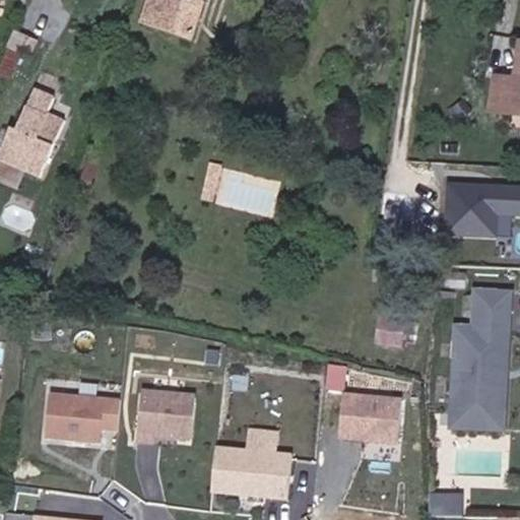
[(211,0),(154,0),(147,23),(196,42),(211,0)]
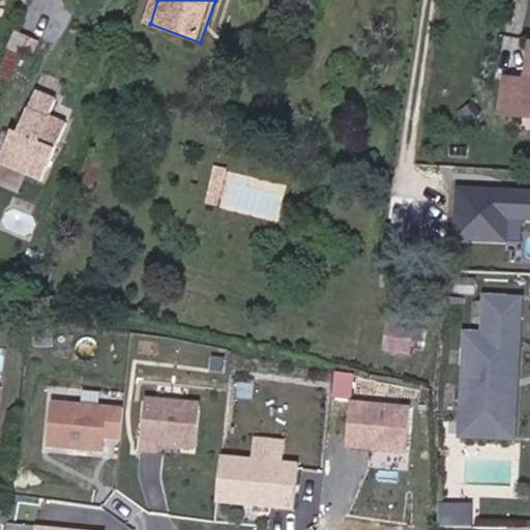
[(78,101),(66,97),(60,95),(65,79),(45,70),(22,129),(11,125),(0,153),(0,158),(36,174),(48,177),(78,101)]
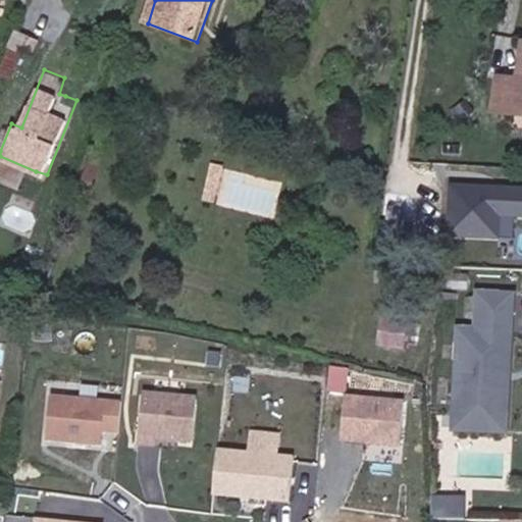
[(521,107),(521,75),(501,74),(497,109),(521,112),(521,107)]
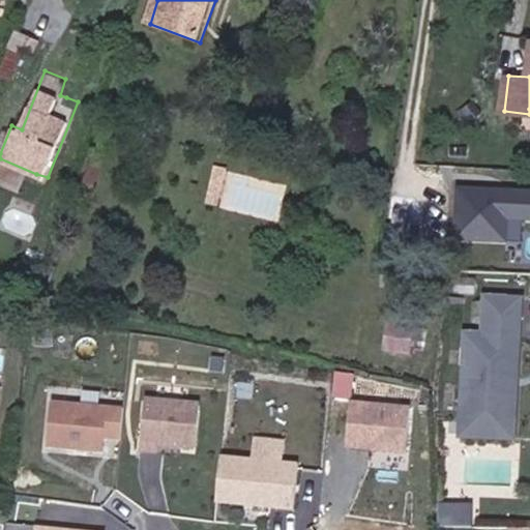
[(529,186),(459,183),(455,239),(509,243),(510,218),(529,219),(529,186)]
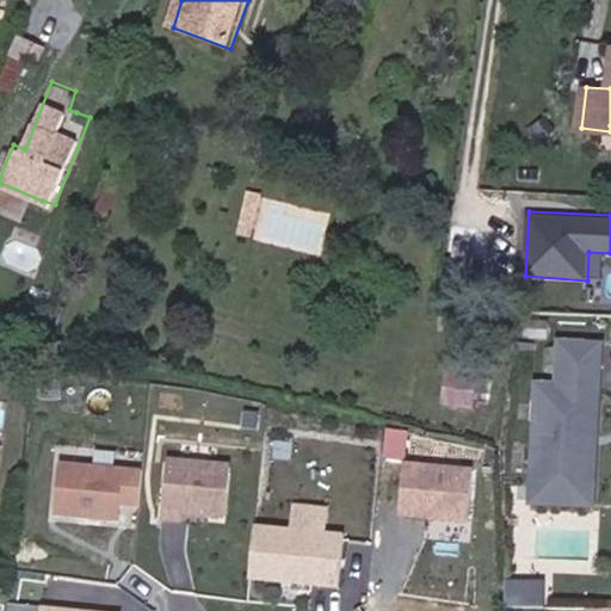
[(492,406),(493,377),(448,375),(446,403),(492,406)]
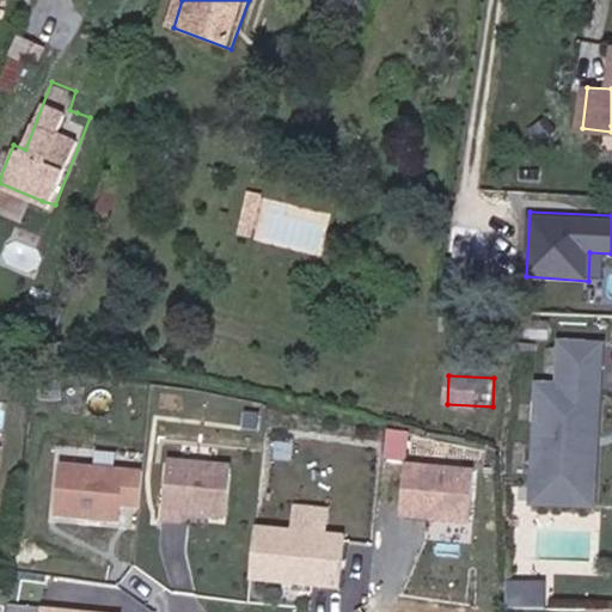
[(537,447),(550,450),(557,403),(545,401),(537,447)]
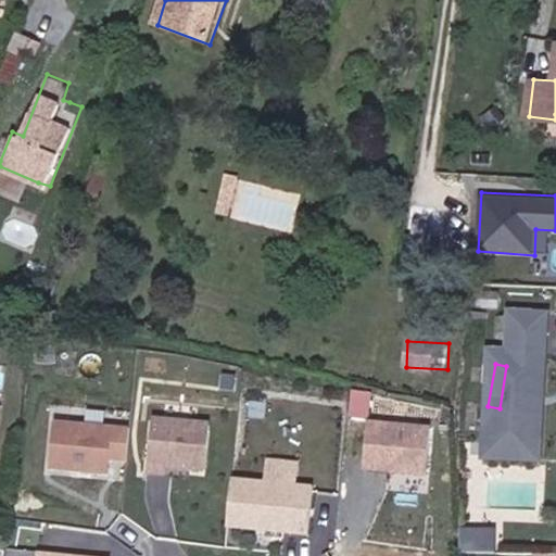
[(541,370),(506,366),(500,408),(534,413),(541,370)]
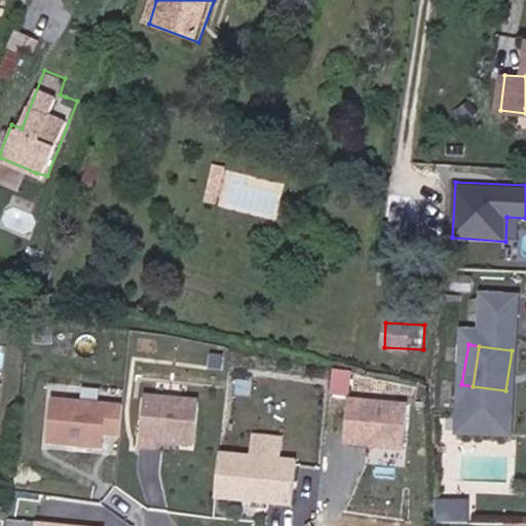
[(144,391),(140,443),(193,447),(196,395),(144,391)]
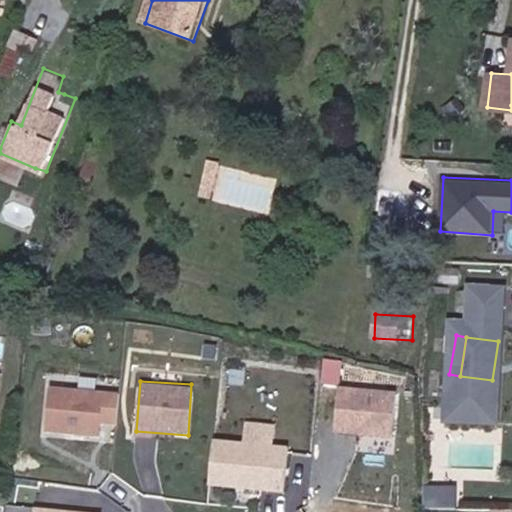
[(100,436),(101,421),(118,422),(121,391),(50,385),(46,432),(100,436)]
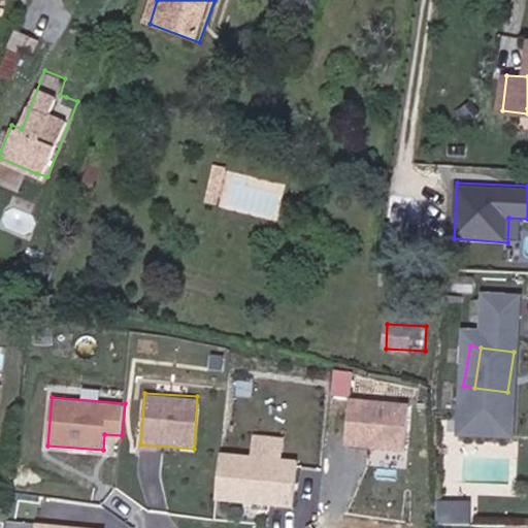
[(404,451),(408,401),(348,397),(343,446),(404,451)]
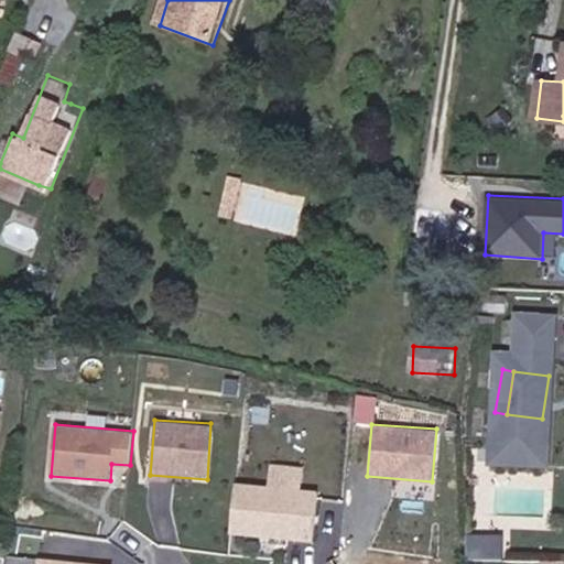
[(235,481),(230,534),(313,541),(317,489),(305,488),(307,465),(271,462),(269,484),(235,481)]
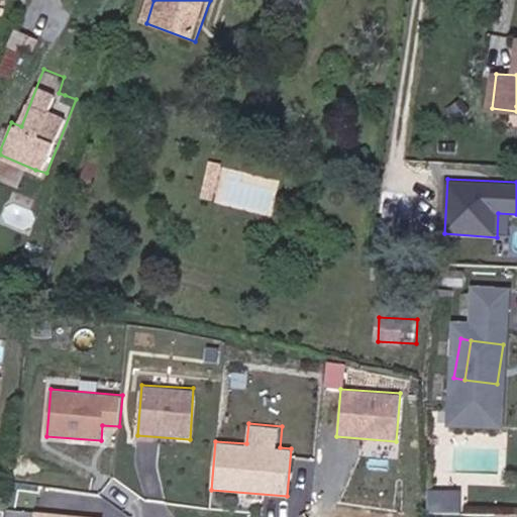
[(430,489),(429,511),(462,512),(463,490),(430,489)]
